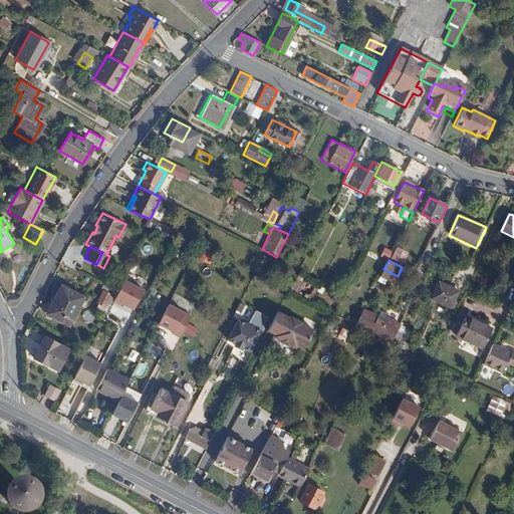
[(383,269),(379,277),(394,284),(398,276),(383,269)]
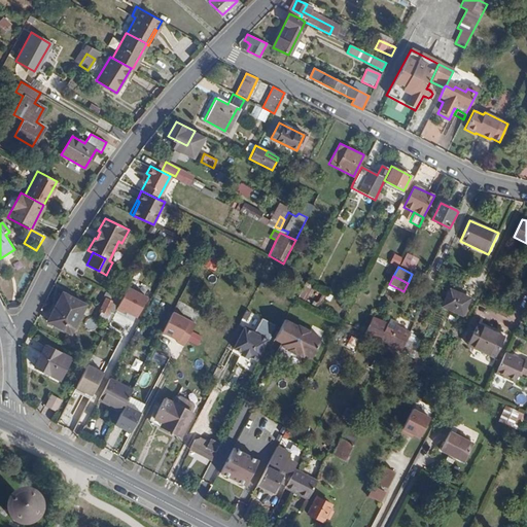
[(148,297),(127,288),(116,311),(137,321),(148,297)]
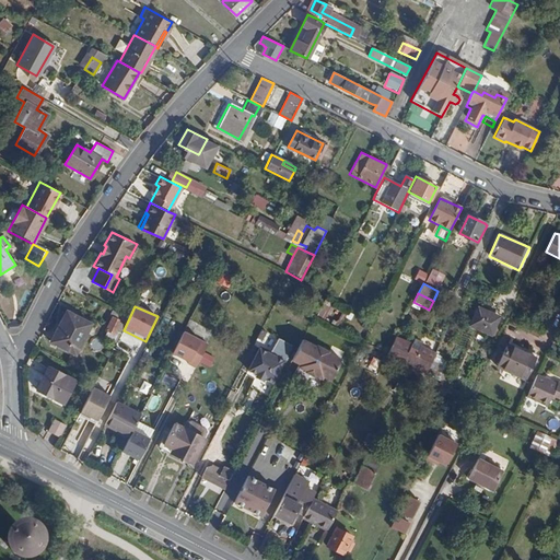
[(478,307),(470,324),(490,334),(499,316),(478,307)]
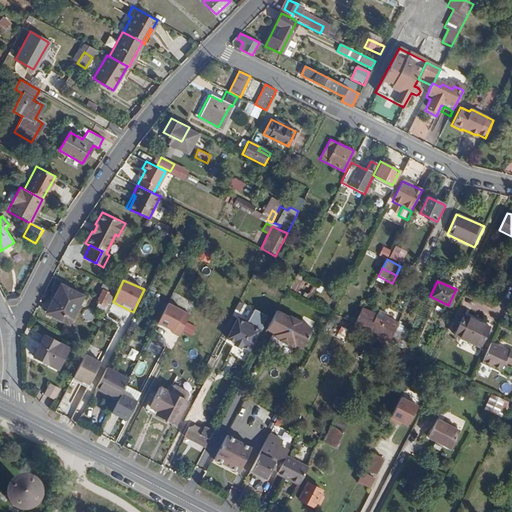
[(117,291),(103,284),(100,289),(102,291),(97,301),(98,302),(95,308),(106,313),(117,291)]
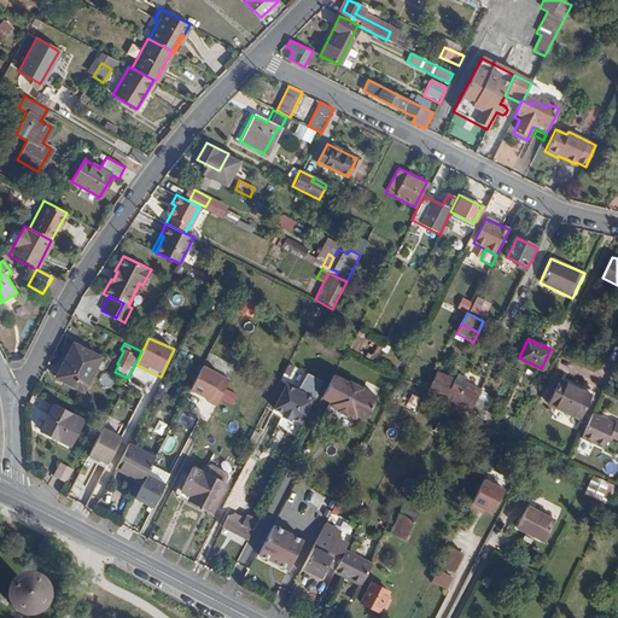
[(73,344),(56,377),(82,390),(98,357),(73,344)]
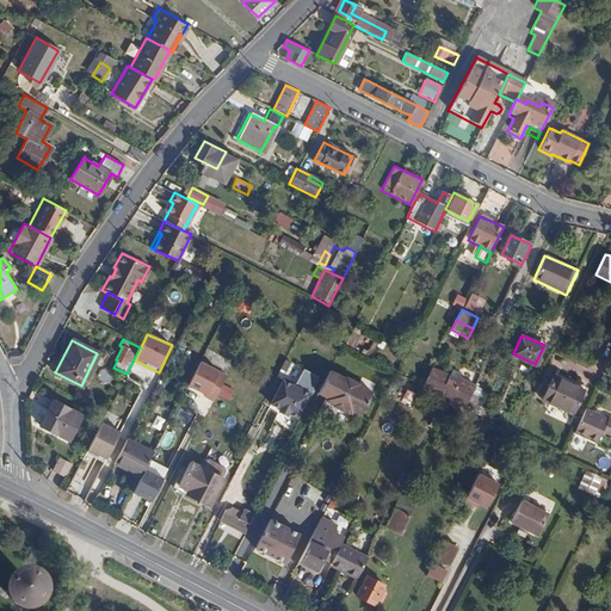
[(207,395),(218,370),(198,360),(185,384),(207,395)]
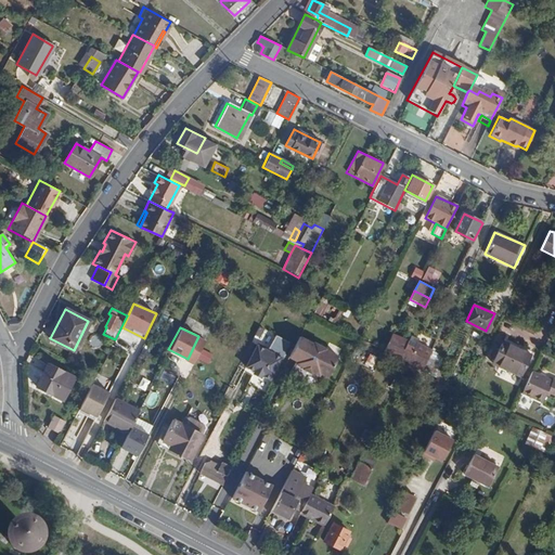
[(415,365),(416,366),(422,370),(430,350),(416,343),(414,347),(408,344),(408,341),(392,334),(385,350),(415,365)]
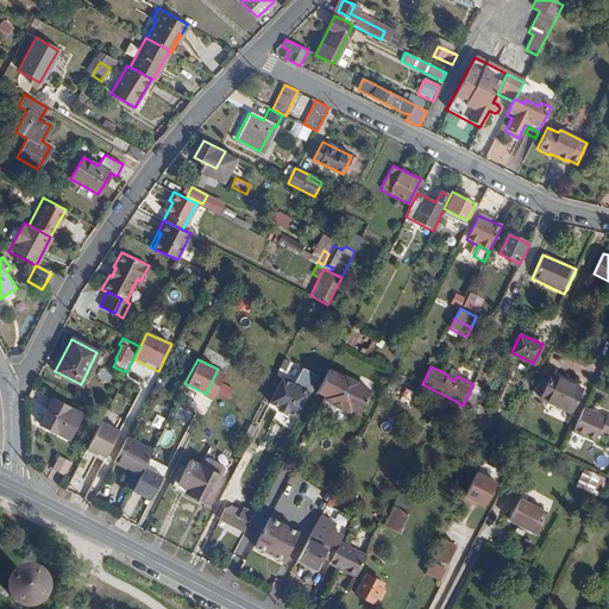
[(213,401),(227,375),(218,369),(206,394),(205,396),(213,401)]
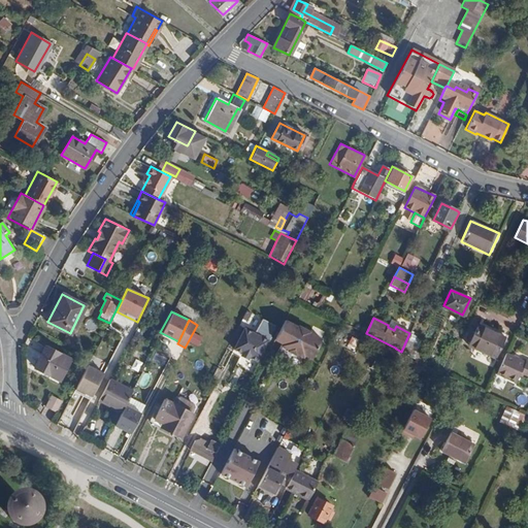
[(285,320),(274,339),(282,343),(281,345),(289,350),(288,351),(296,355),(296,354),(308,330),(298,325),(297,326),(285,320)]
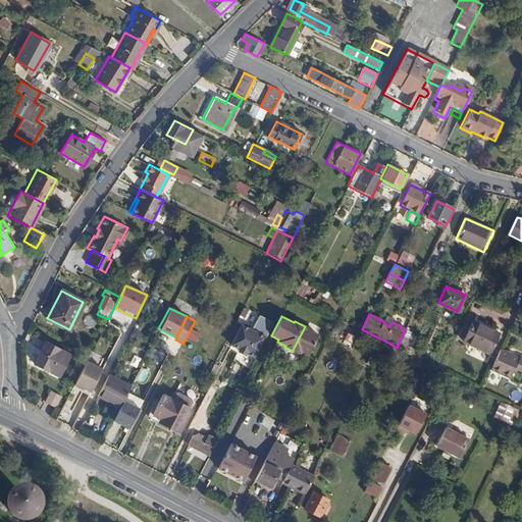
[(482,324),(473,319),(463,341),(489,353),(498,333),(481,326),(482,324)]
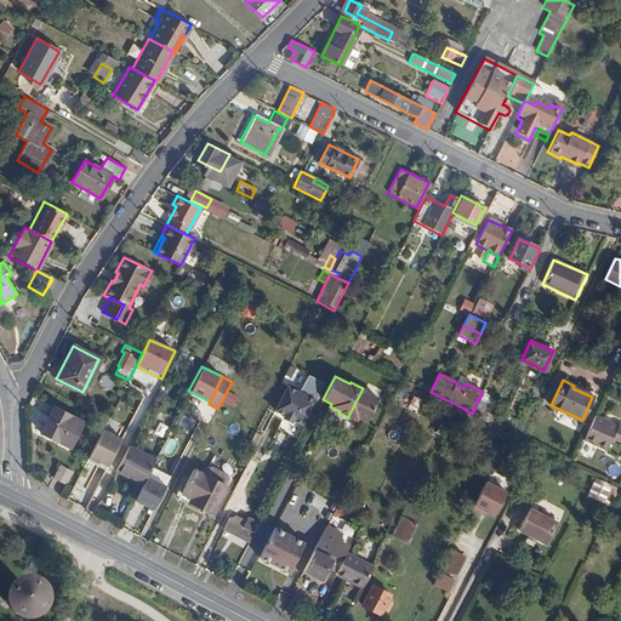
[(288,386),(274,414),(290,421),(292,419),(302,423),(314,399),(288,386)]
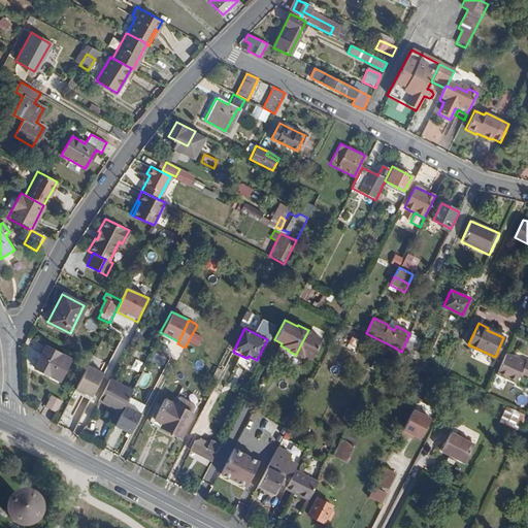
[(308,330),(296,354),(302,357),(304,355),(310,358),(321,338),(309,333),(309,330),(308,330)]
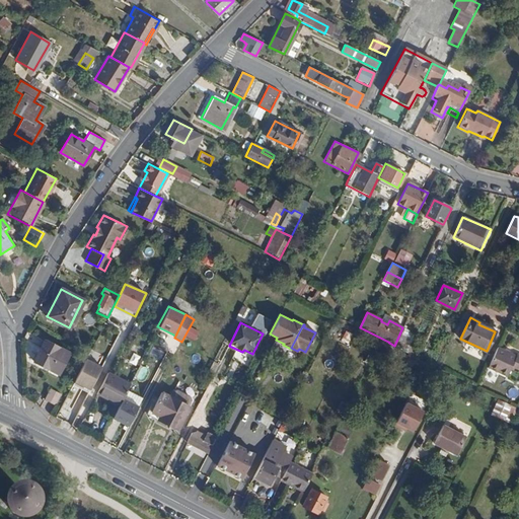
[(46,341),(34,361),(58,374),(69,354),(46,341)]
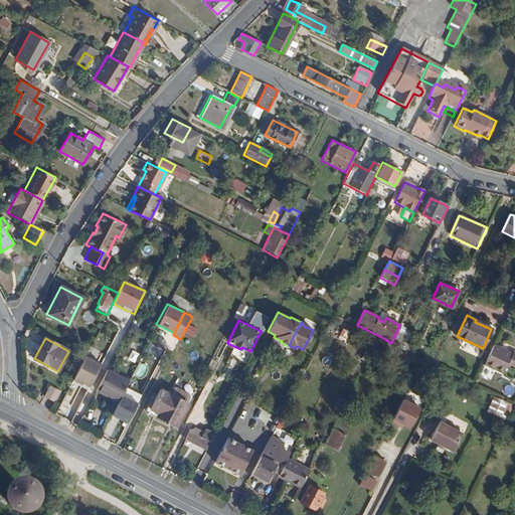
[(494,346),(484,365),(503,374),(506,367),(513,370),(514,365),(514,352),(513,352),(512,354),(494,346)]
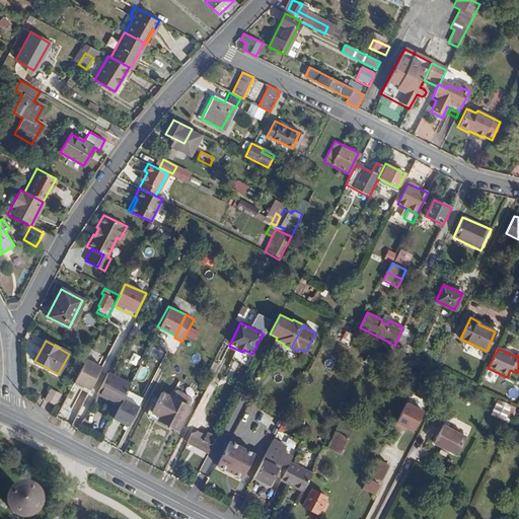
[(79,378),(89,383),(92,376),(83,371),(81,374),(79,378)]
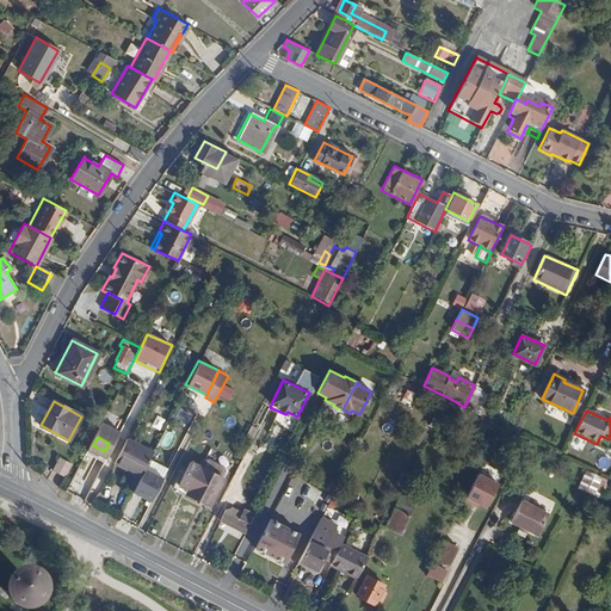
[(127,437),(115,461),(125,467),(127,463),(143,470),(153,451),(127,437)]
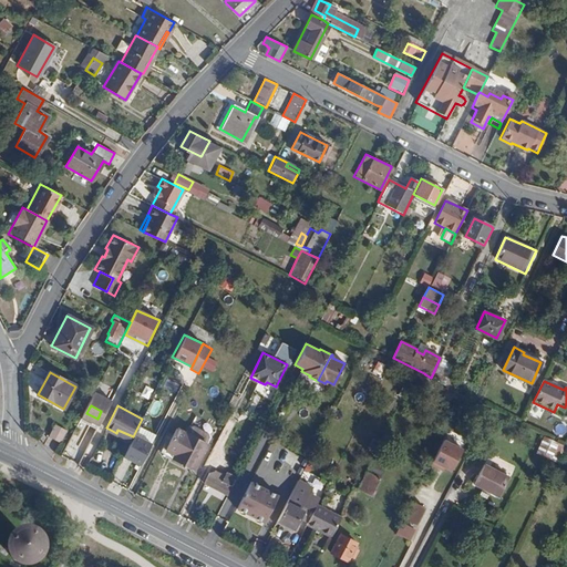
[(85,406),(71,435),(91,445),(102,425),(96,421),(98,419),(86,413),(89,409),(85,406)]
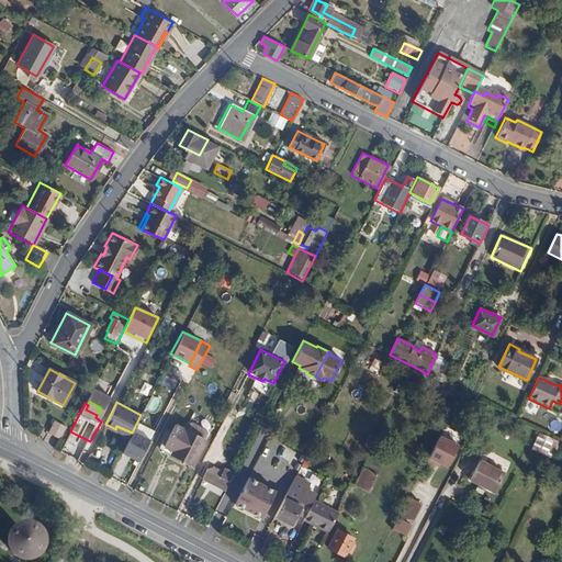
[(157,425),(165,429),(172,414),(165,409),(157,425)]
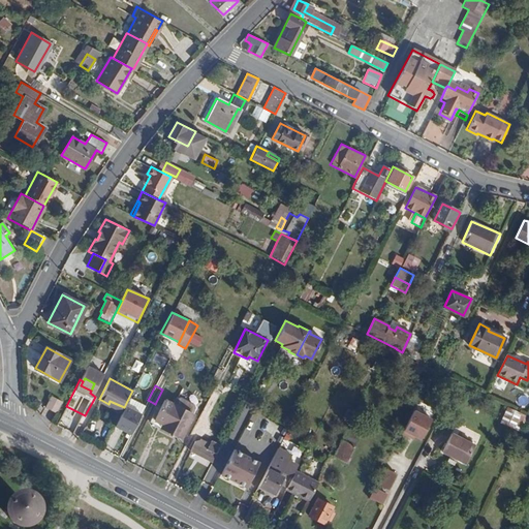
[(51,395),(44,406),(56,411),(61,401),(51,395)]
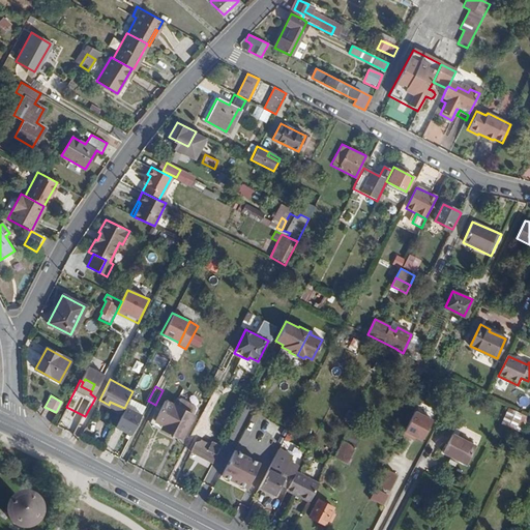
[(164,401),(152,423),(181,439),(194,415),(164,401)]
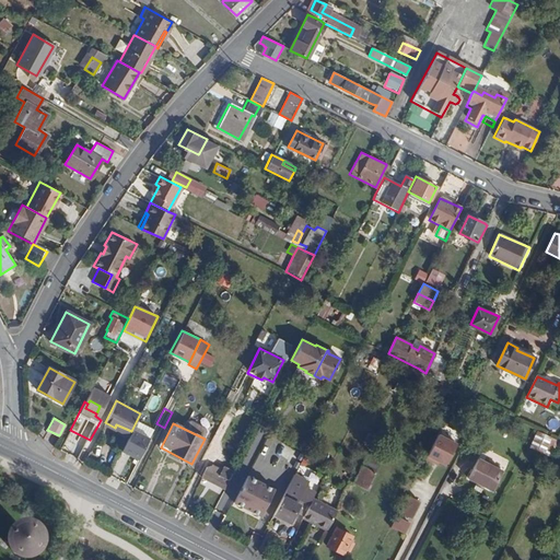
[(116,424),(115,428),(128,436),(129,435),(131,431),(116,424)]
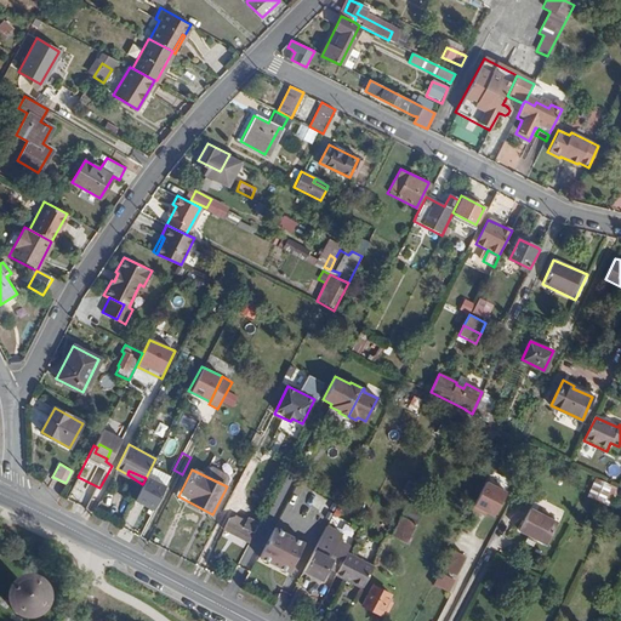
[(142,484),(136,497),(157,508),(171,483),(154,474),(148,485),(143,483),(142,484)]
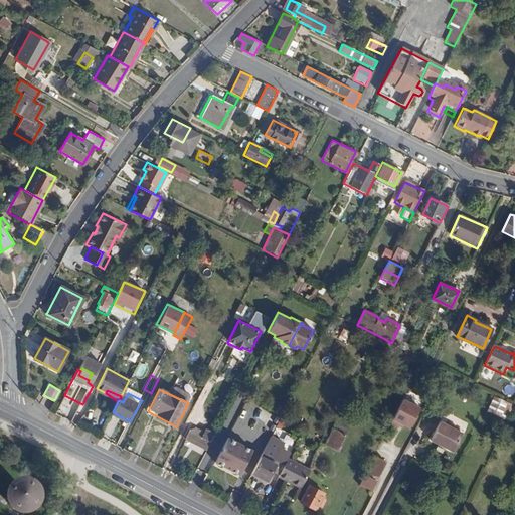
[(410,430),(420,407),(400,398),(390,419),(410,430)]
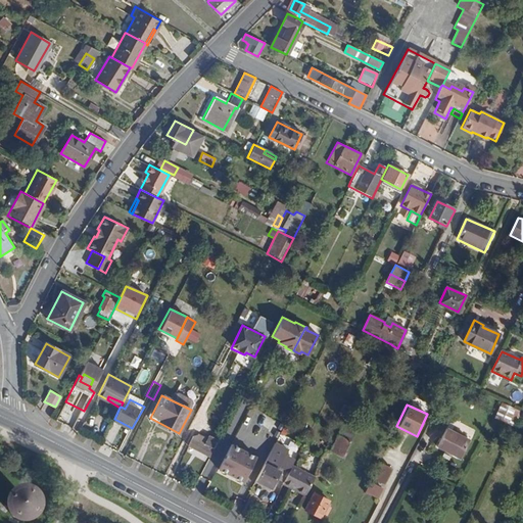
[(445,428),(436,447),(459,460),(468,440),(445,428)]
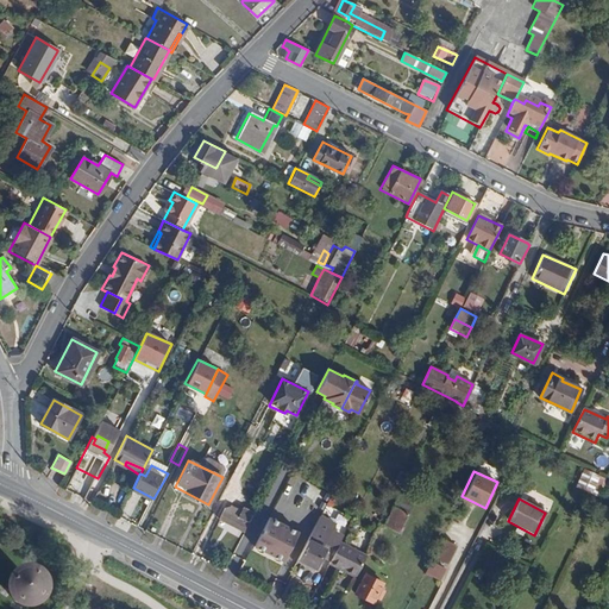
[(390,508),(381,526),(395,533),(406,515),(390,508)]
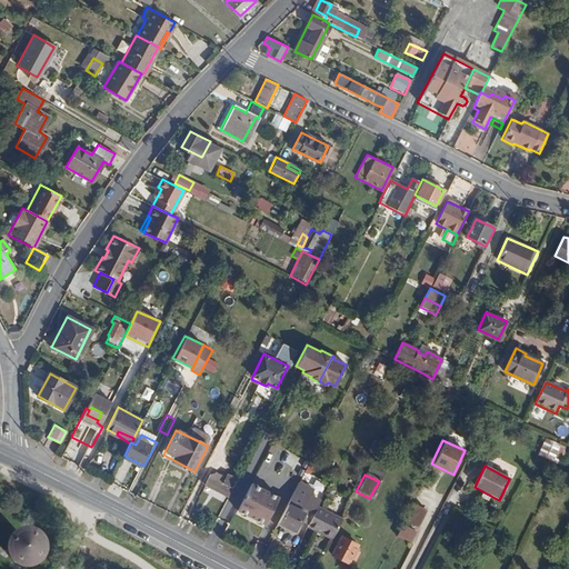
[(222,478),(221,481),(230,487),(235,479),(227,476),(225,479),(222,478)]
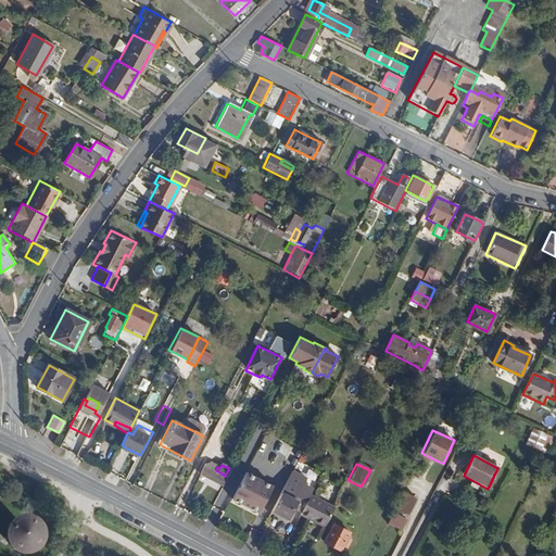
[(204,466),(200,474),(222,484),(225,477),(204,466)]
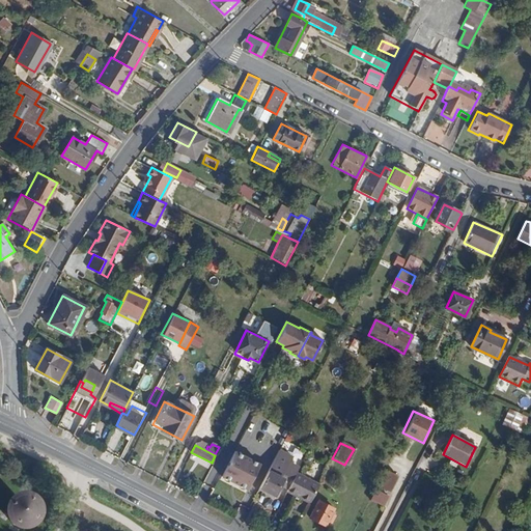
[(280,449),(259,487),(273,495),(294,456),(280,449)]
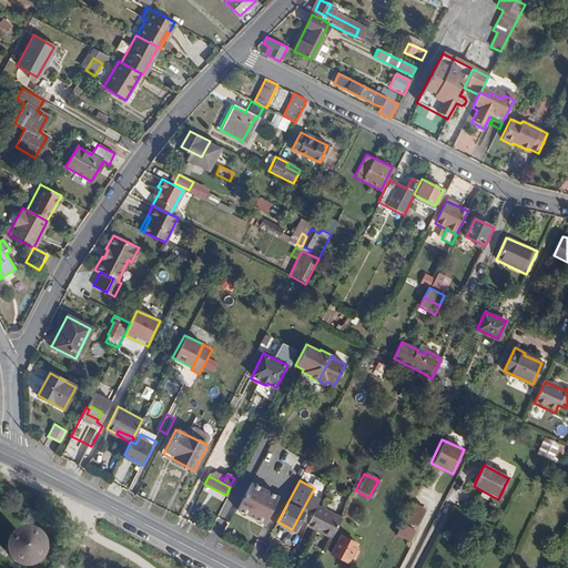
[(252,483),(240,507),(257,516),(270,492),(252,483)]
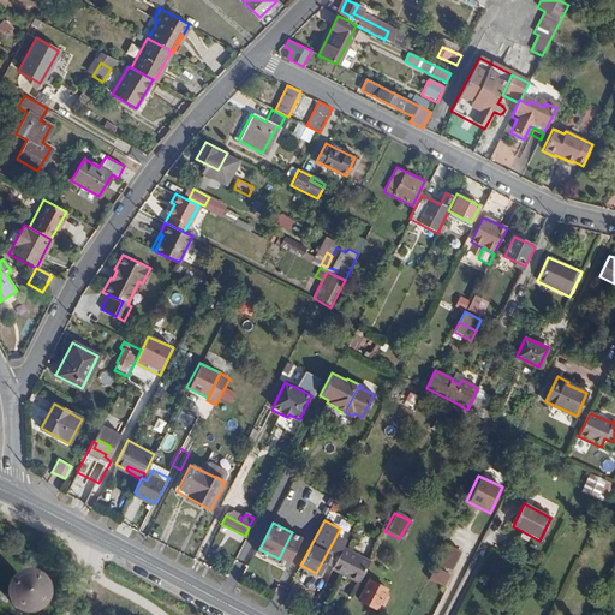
[(447,545),(437,565),(451,572),(460,553),(447,545)]
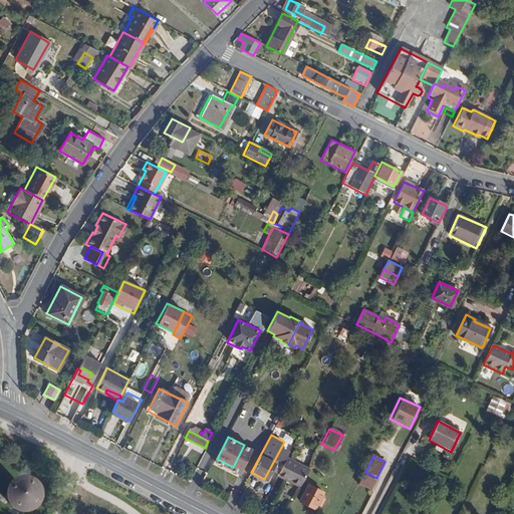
[(287,457),(278,475),(300,486),(309,468),(287,457)]
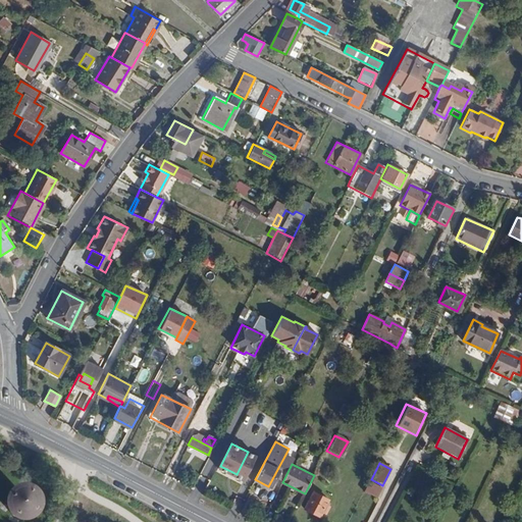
[(319,517),(321,513),(325,506),(328,500),(313,491),(304,509),(319,517)]
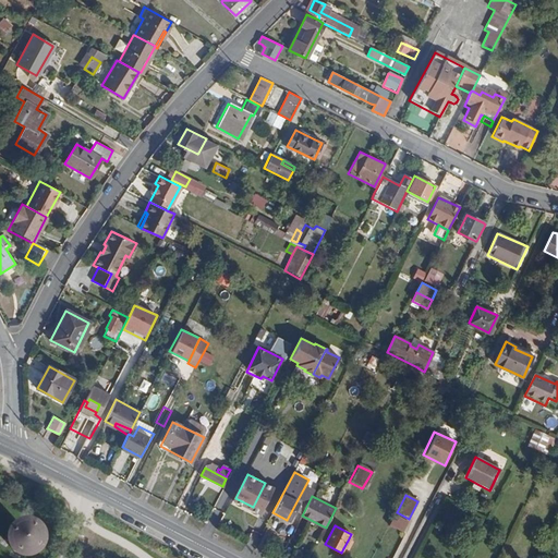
[(11,533),(9,537),(9,543),(12,548),(16,550),(22,550),(26,549),(29,545),(31,541),(31,537),(27,532),(24,530),(17,529),(14,530),(11,533)]
